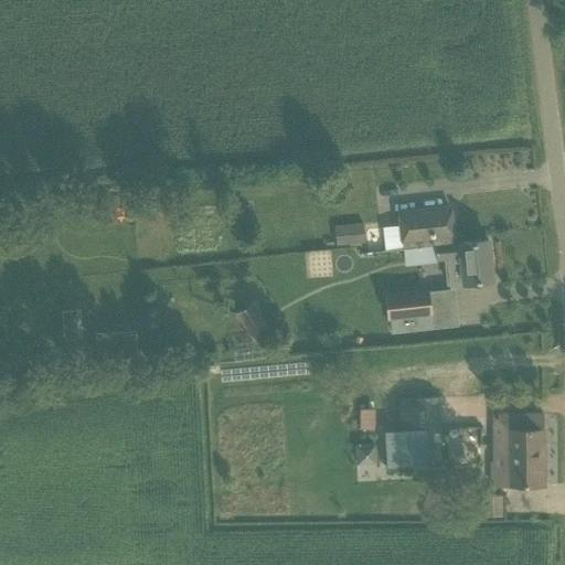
[(398,213),(403,249),(434,245),(452,243),(454,243),(449,208),(398,213)]
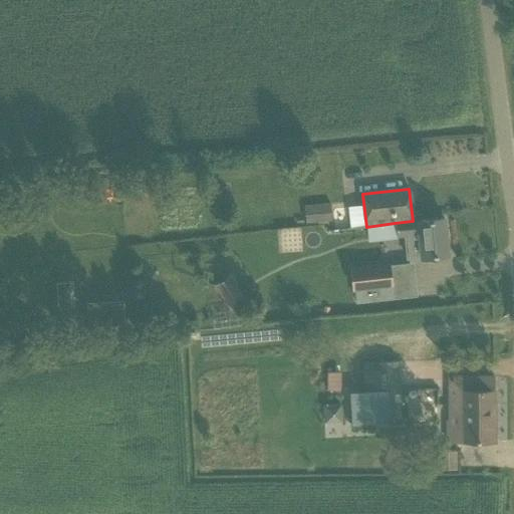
[(305,206),(307,223),(331,220),(329,203),(305,206)]
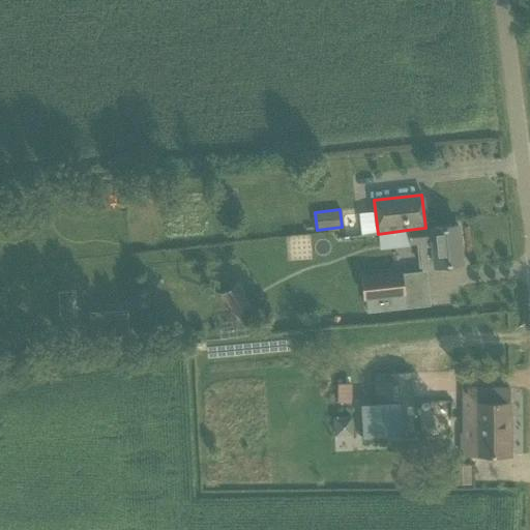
[(418,249),(420,267),(461,263),(457,225),(425,228),(424,228),(407,230),(408,244),(431,242),(432,248),(418,249)]
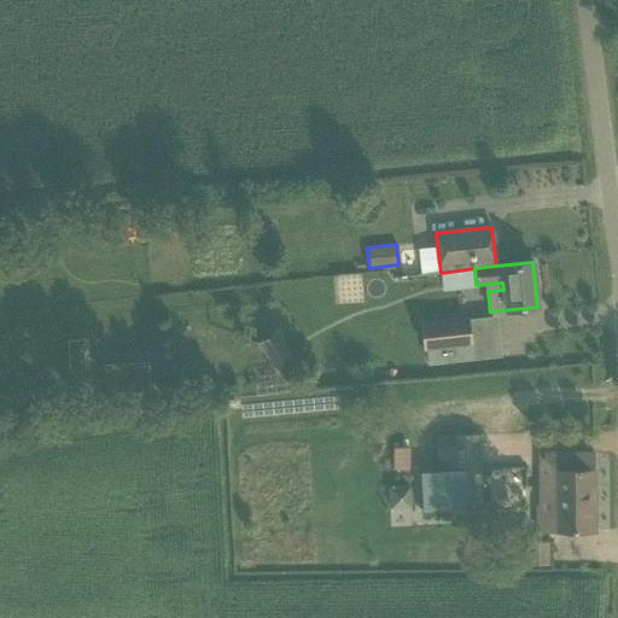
[(420,321),(423,350),(471,344),(468,316),(420,321)]
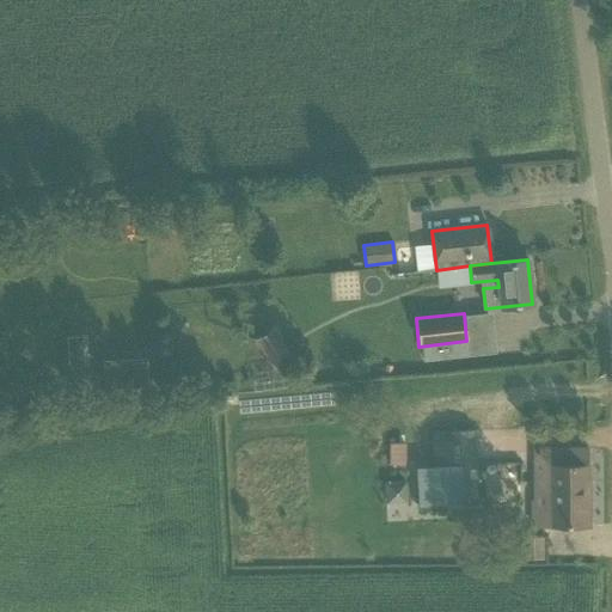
[(258,341),(256,343),(277,375),(281,374),(295,363),(274,331),(258,341)]
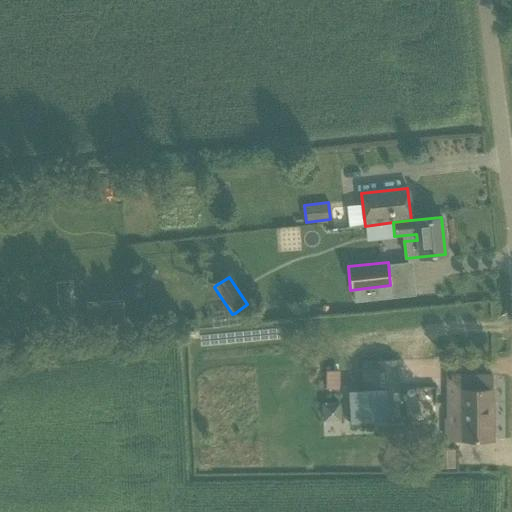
[(360,388),(343,388),(344,422),(398,420),(396,359),(359,360),(360,388)]
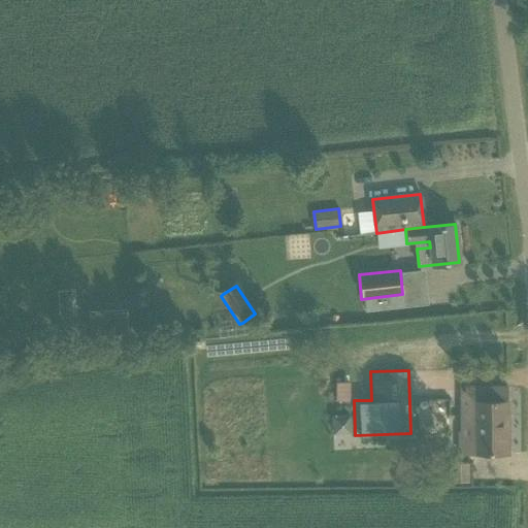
[(335,383),(335,400),(349,400),(349,383),(335,383)]
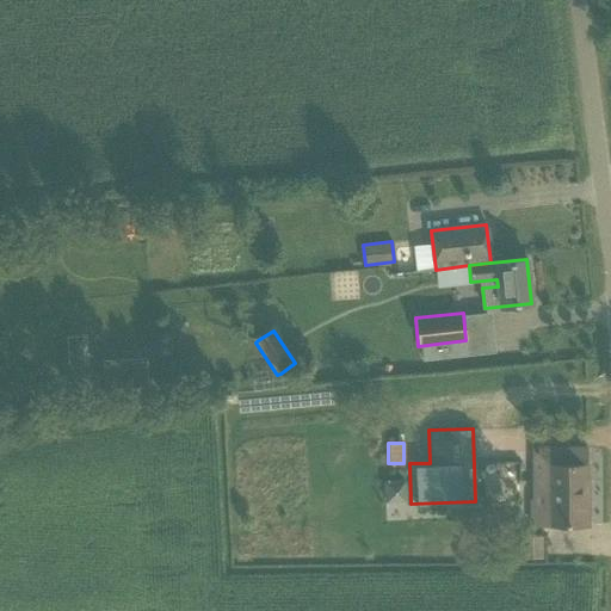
[(530,500),(530,525),(587,525),(587,449),(534,449),(534,500),(530,500)]
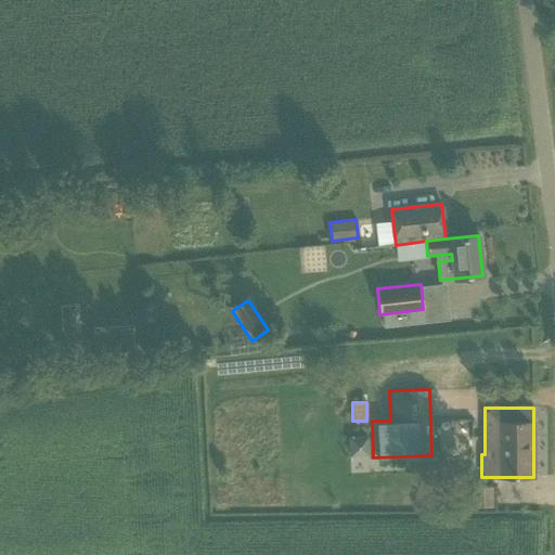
[(368,436),(349,438),(350,454),(369,453),(368,436)]
